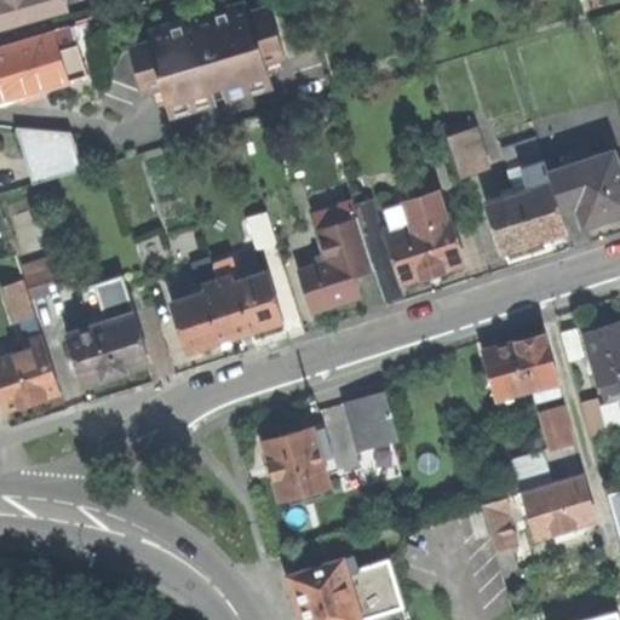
[(0,0),(0,27),(68,7),(65,0),(0,0)]
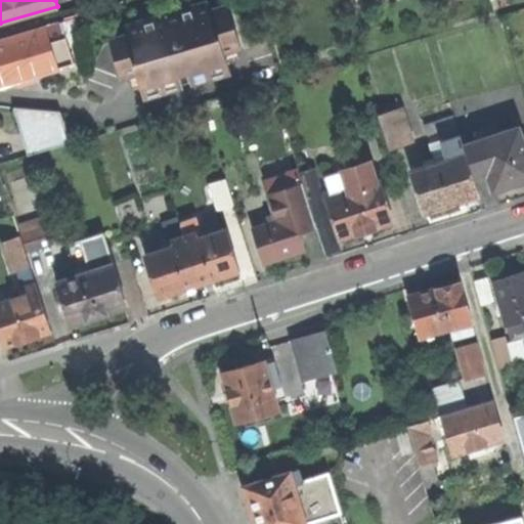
[(221,35),(226,52),(243,47),(229,4),(207,11),(214,37),(221,35)]
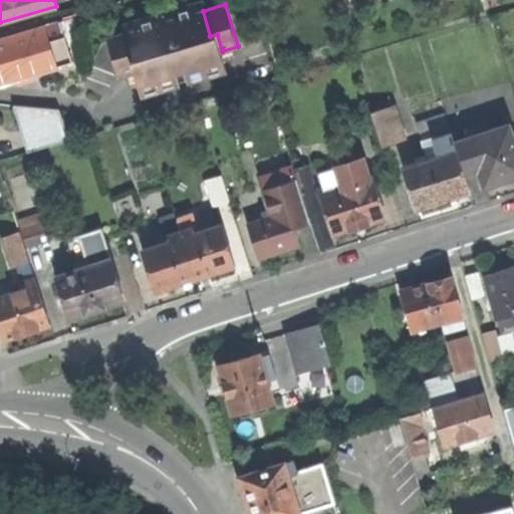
[(225,61),(222,51),(217,34),(210,36),(203,11),(201,5),(163,16),(163,18),(153,21),(153,19),(127,27),(129,33),(109,39),(120,75),(136,71),(140,86),(174,76),(176,81),(191,77),(189,71),(225,61)]
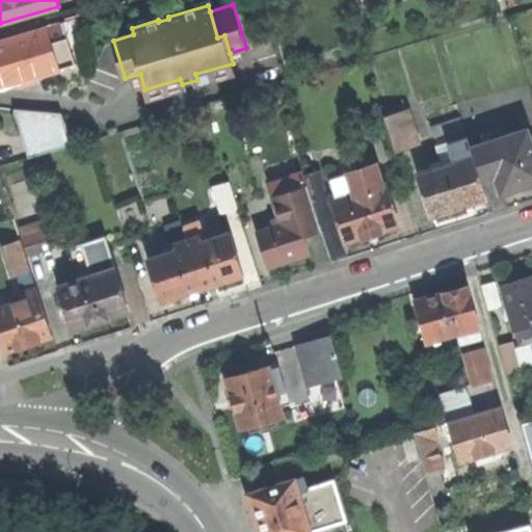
[(47,25),(60,69),(76,63),(68,36),(72,35),(67,19),(47,25)]
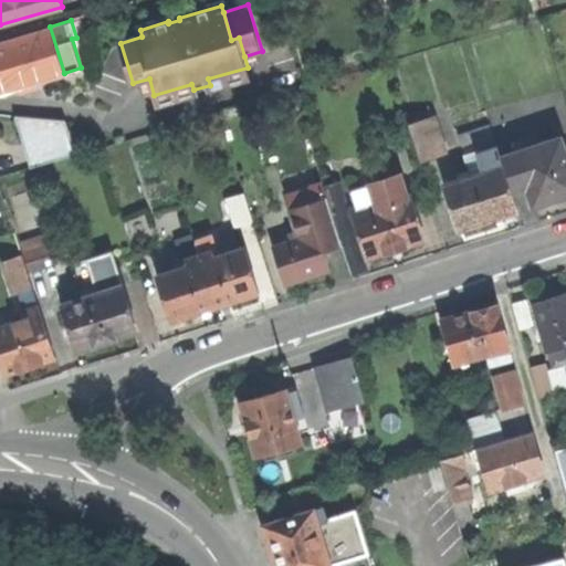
[(0,92),(64,73),(50,27),(0,41),(0,92)]
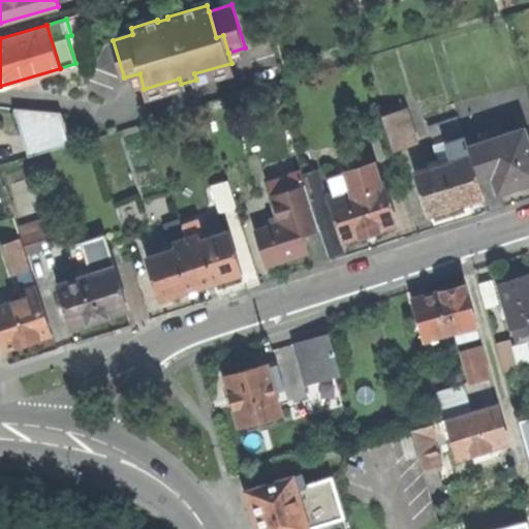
[(14,107),(30,157),(73,144),(63,112),(14,107)]
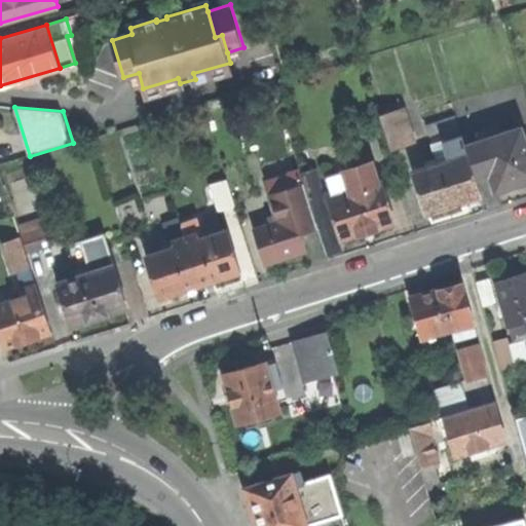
[(391,149),(413,143),(402,109),(380,115),(391,149)]
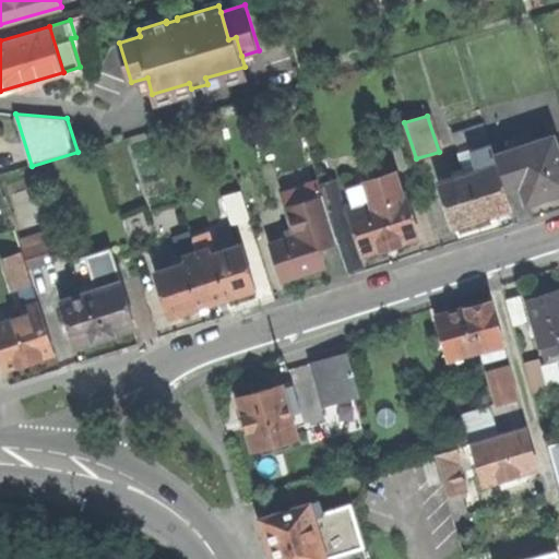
[(466,175),(495,165),(498,164),(485,125),(453,134),(466,175)]
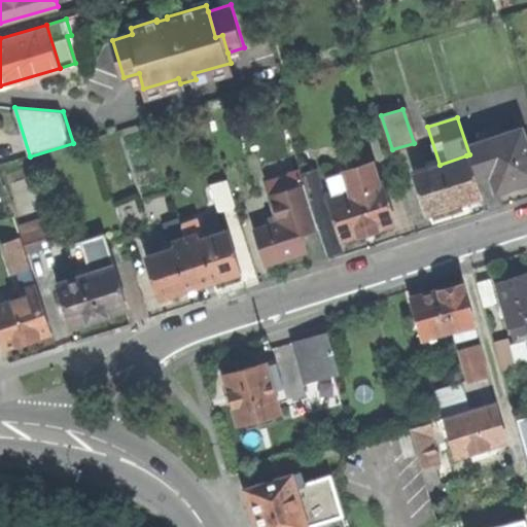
[(516,183),(526,179),(526,146),(521,129),(481,141),(481,143),(468,147),(478,178),(492,173),(497,189),(516,183)]
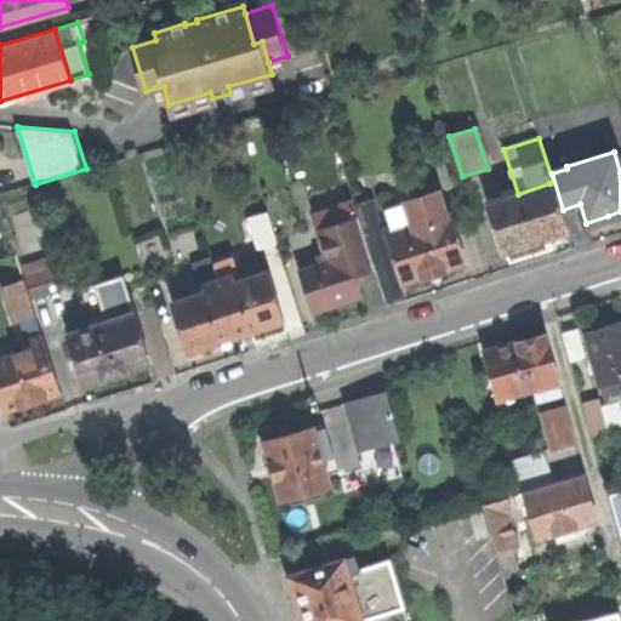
[(565,231),(550,183),(518,194),(488,203),(503,250),(531,241),(565,231)]
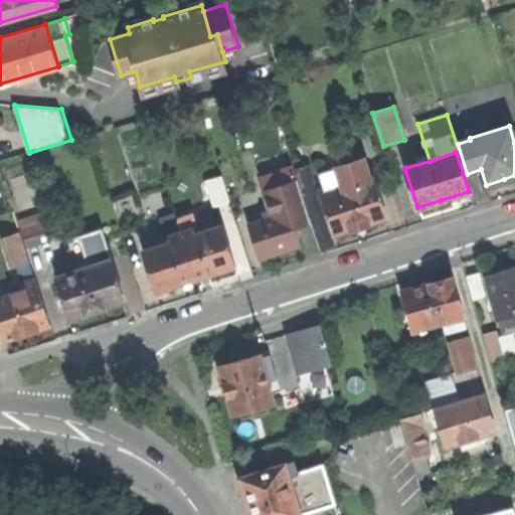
[(371,180),(364,159),(319,173),(326,194),(324,196),(336,233),(359,226),(385,217),(374,179),(371,180)]
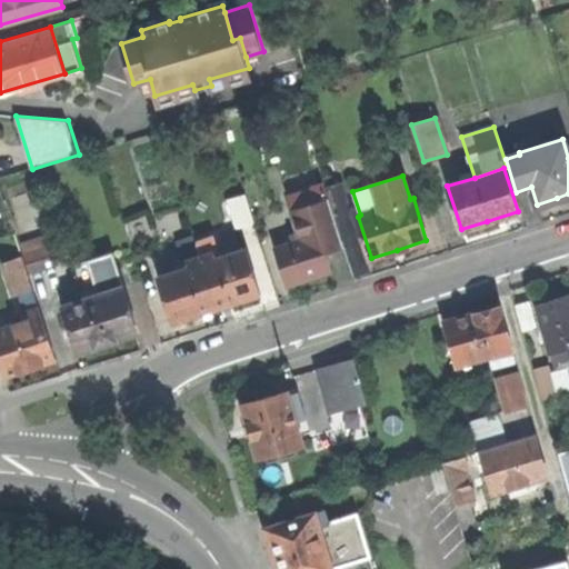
[(368,269),(342,185),(327,189),(345,247),(353,275),(368,269)]
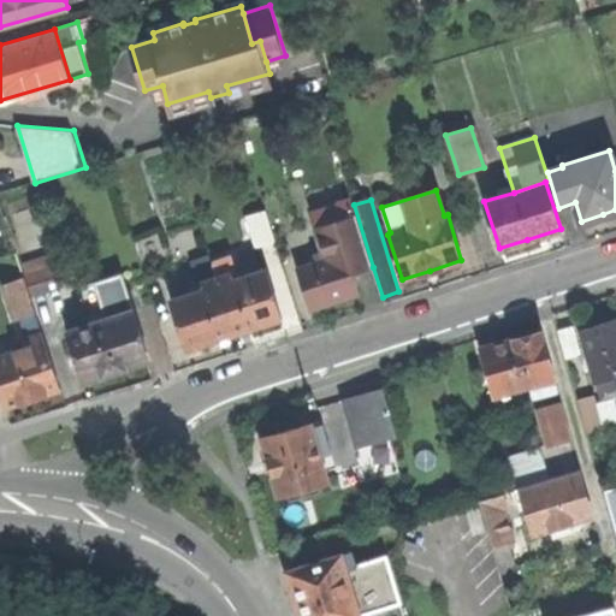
[(354,274),(373,267),(354,205),(354,202),(319,213),(323,224),(317,226),(326,259),(297,268),(311,309),(330,303),(360,294),(354,274)]
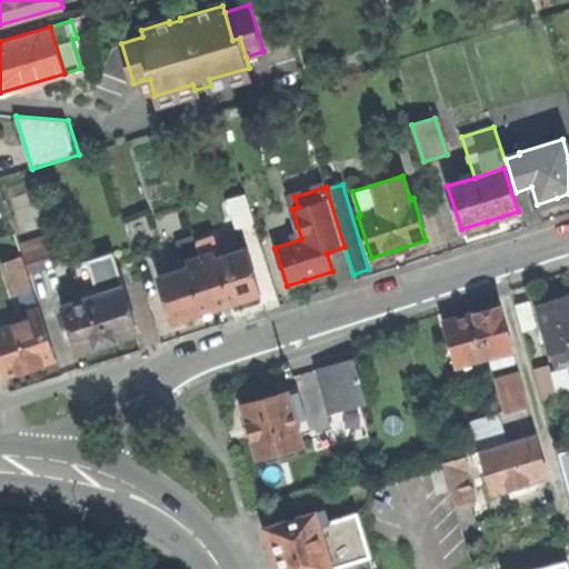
[(239,228),(256,222),(247,195),(230,200),(239,228)]
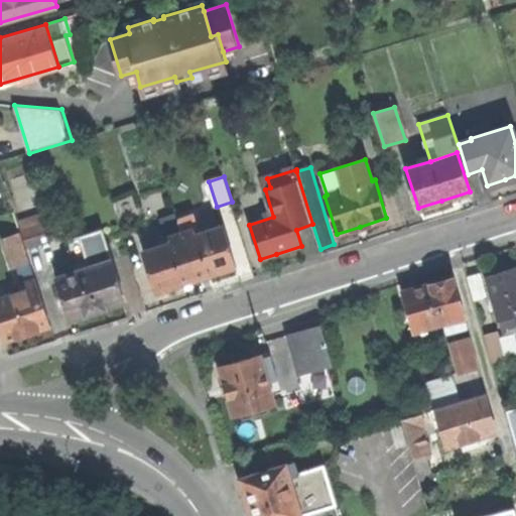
[(218,273),(237,267),(224,225),(201,232),(195,214),(177,219),(181,232),(198,279),(218,273)]
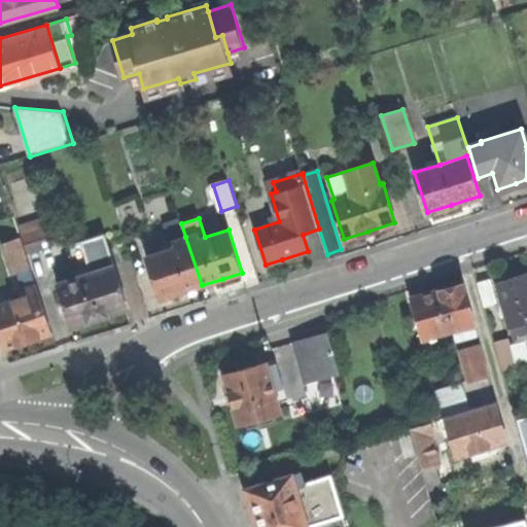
[(30,251),(47,245),(39,219),(22,225),(30,251)]
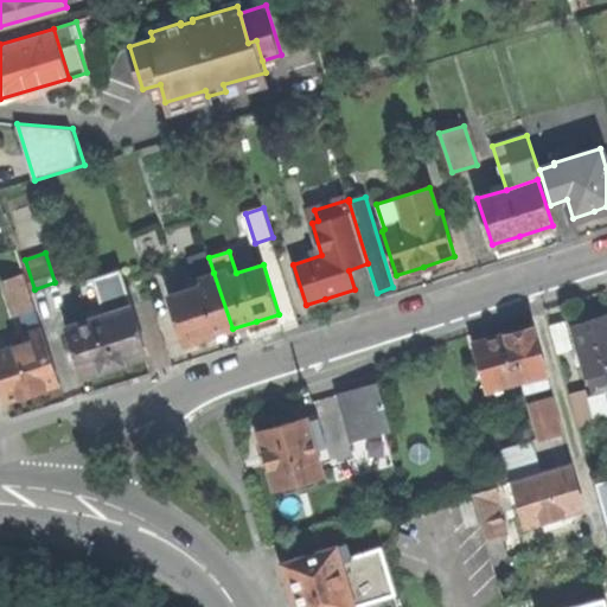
[(200,339),(232,328),(213,273),(199,278),(202,283),(170,294),(186,344),(200,339)]
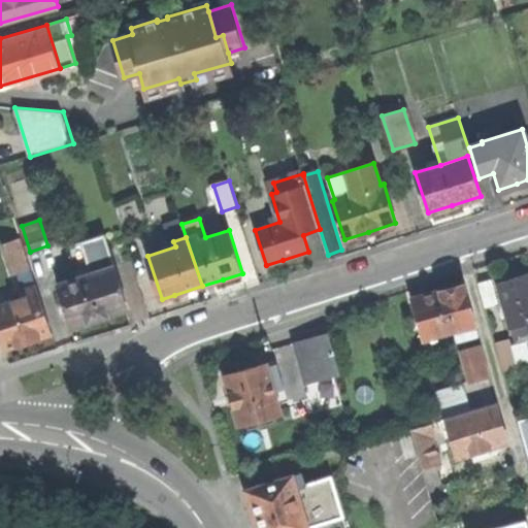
[(19,345),(53,334),(32,268),(22,239),(7,244),(18,273),(23,271),(27,284),(23,286),(27,298),(0,306),(0,333),(5,350),(19,345)]
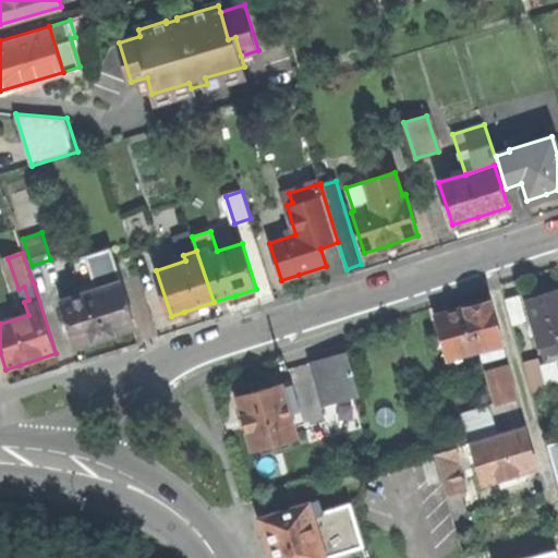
[(102,338),(137,326),(126,291),(132,289),(129,278),(62,300),(76,347),(102,338)]
